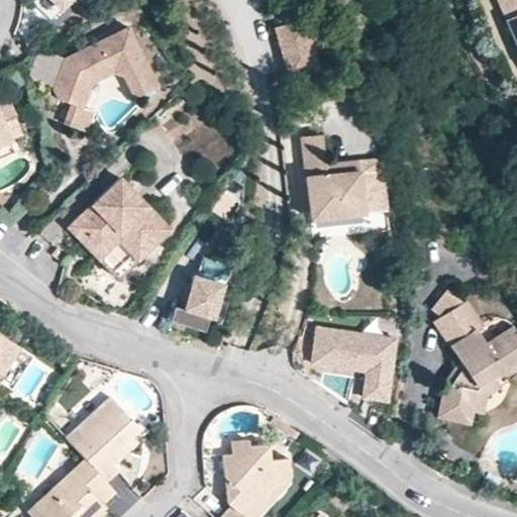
[(54,0),(68,11),(77,0),(54,0)]
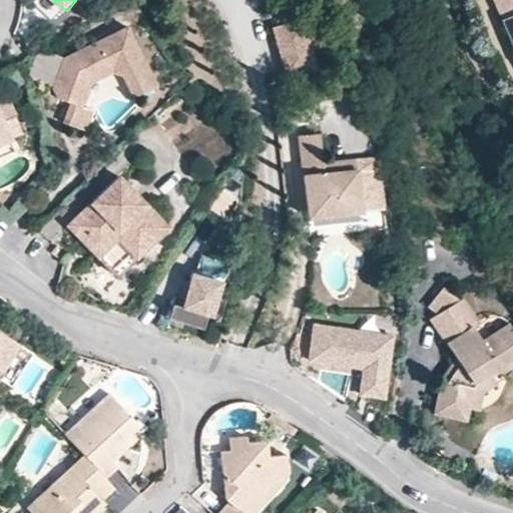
[(512,48),(512,11),(508,14),(499,18),(512,48)]
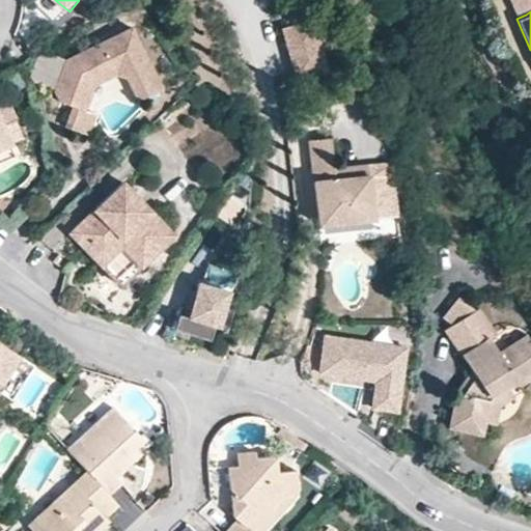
[(314,22),(282,27),(291,75),(309,72),(323,70),(314,22)]
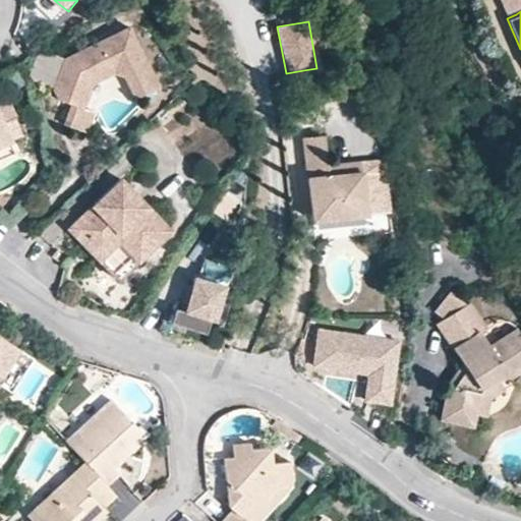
[(113,96),(127,101),(159,85),(128,24),(63,57),(62,60),(52,90),(57,99),(70,104),(62,124),(87,132),(94,111),(100,103),(113,96)]
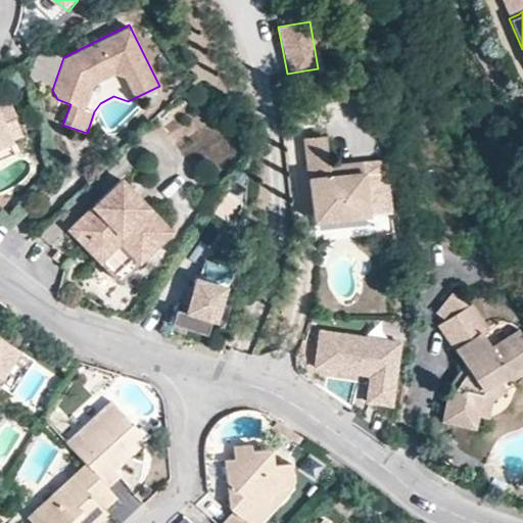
[(39,52),(29,82),(52,90),(62,60),(39,52)]
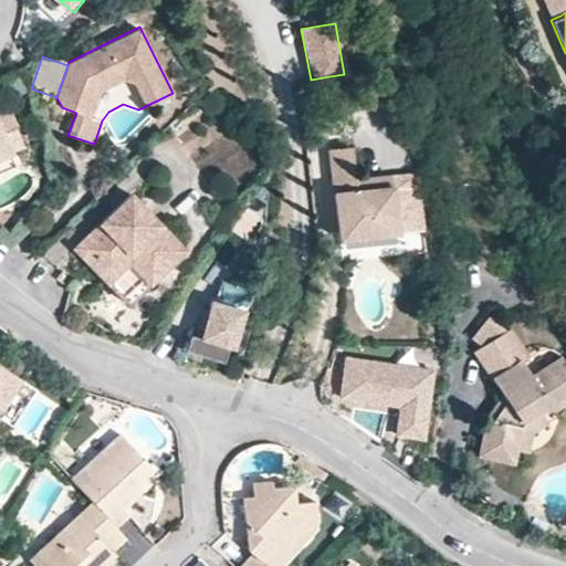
[(347,84),(344,74),(329,76),(333,88),(347,84)]
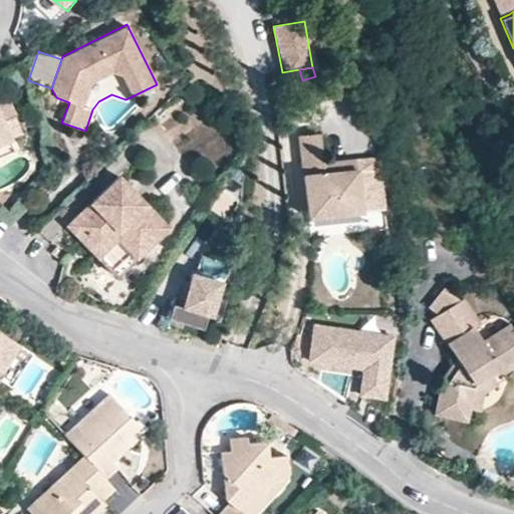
[(0,159),(18,151),(0,113),(0,159)]
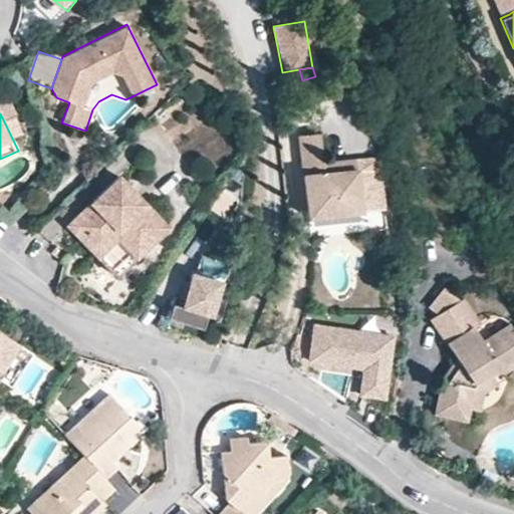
[(354,158),(321,161),(318,134),(299,137),(303,172),(309,218),(360,212),(354,158)]
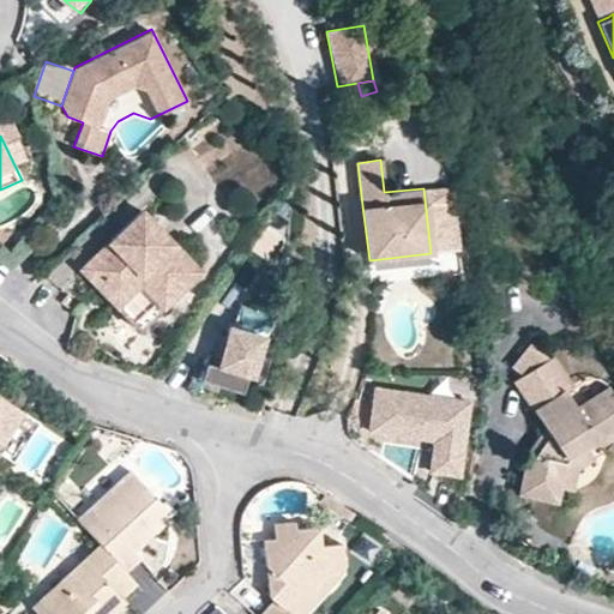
[(142,278),(164,300),(203,265),(143,209),(80,264),(118,299),(142,278)]
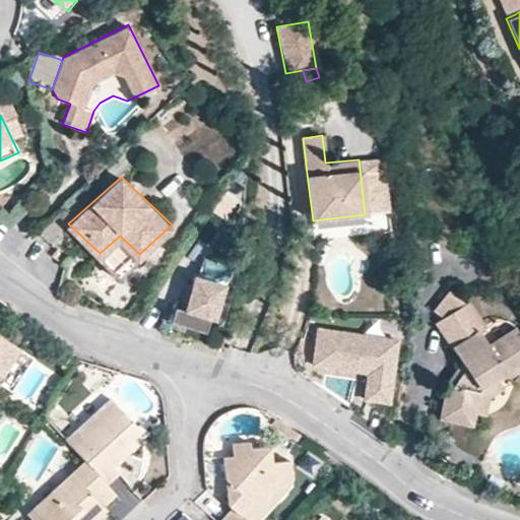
[(139,254),(120,236),(100,253),(119,272),(139,254)]
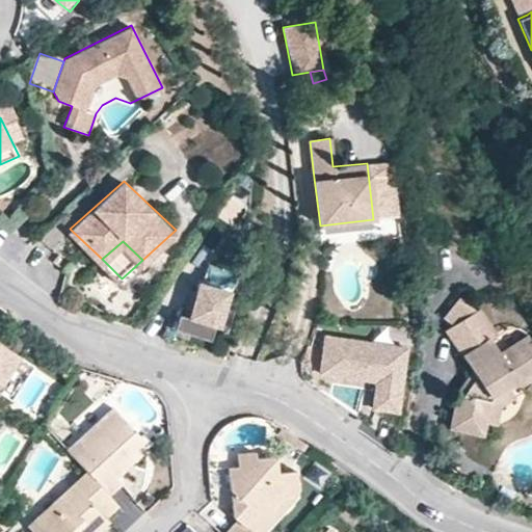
[(221,333),(237,281),(210,272),(206,287),(203,286),(200,297),(191,323),(217,330),(221,333)]
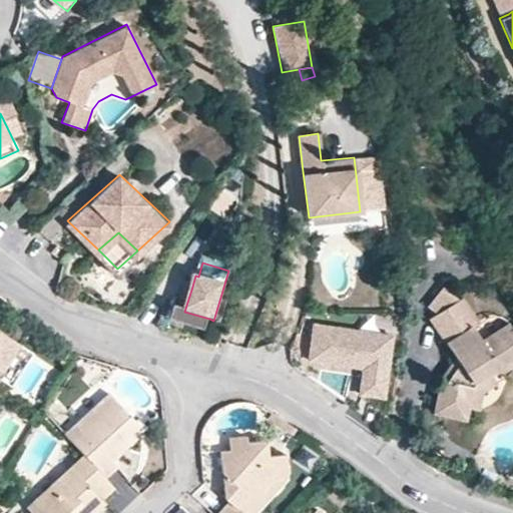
[(192,287),(187,285),(180,311),(184,312),(192,287)]
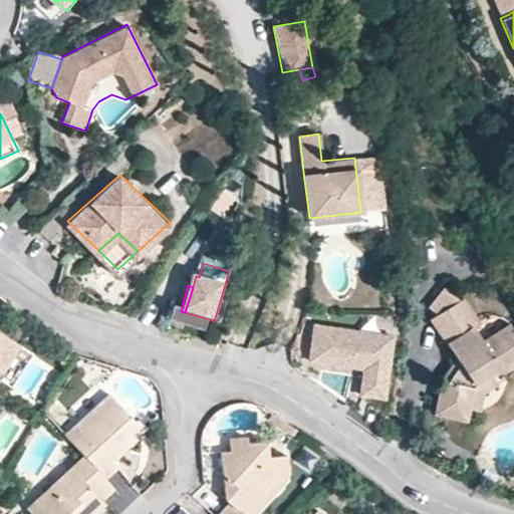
[(513,365),(513,330),(508,321),(487,334),(487,333),(463,296),(430,318),(446,342),(456,356),(442,377),(441,379),(433,415),(468,422),(470,409),(480,412),(484,394),(498,384),(497,382),(491,373),(499,368),(503,373),(504,373),(513,365)]
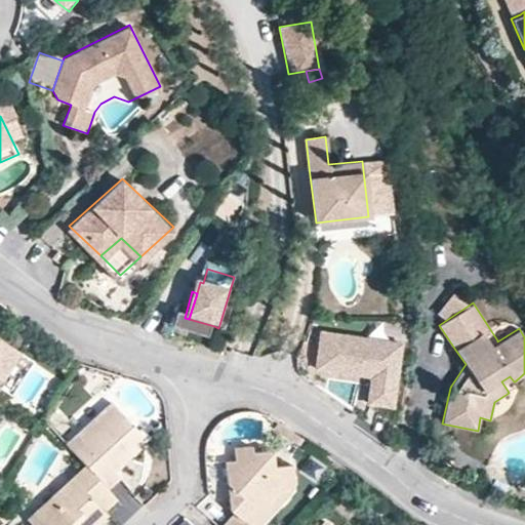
[(209,341),(214,326),(189,319),(185,318),(180,316),(175,331),(209,341)]
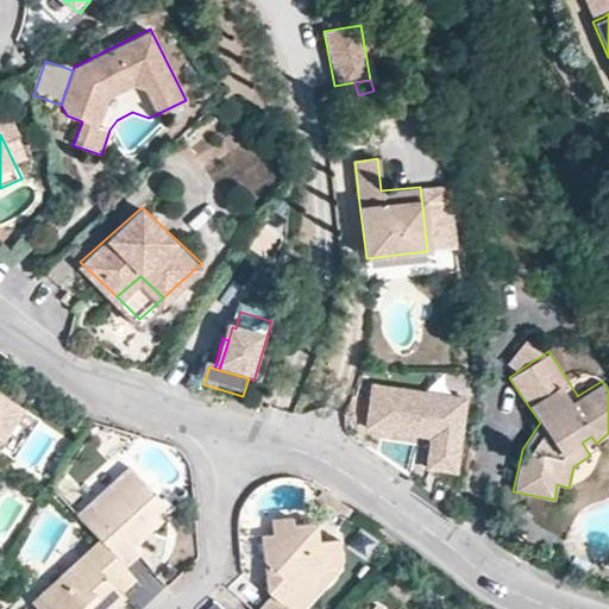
[(459,395),(368,382),(362,425),(425,433),(421,464),(449,468),(459,395)]
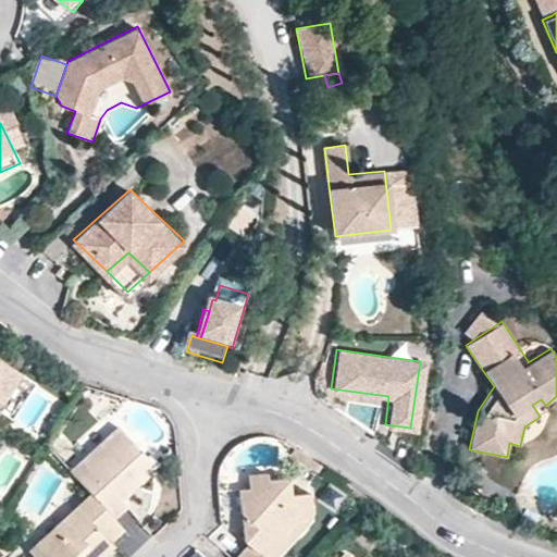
[(0,391),(14,370),(0,360),(0,391)]
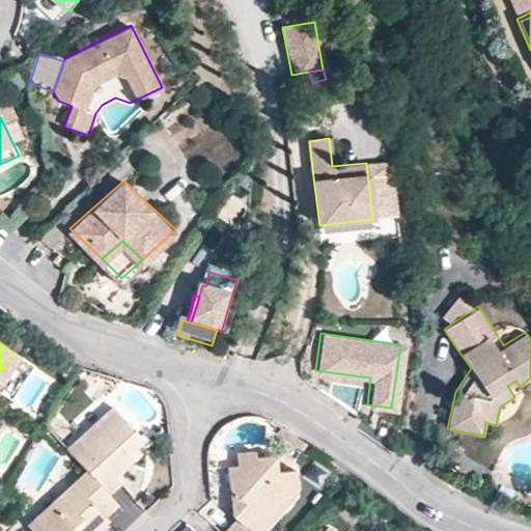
[(143,439),(112,406),(66,448),(85,469),(108,495),(121,481),(116,475),(134,458),(128,453),(135,447),(143,439)]
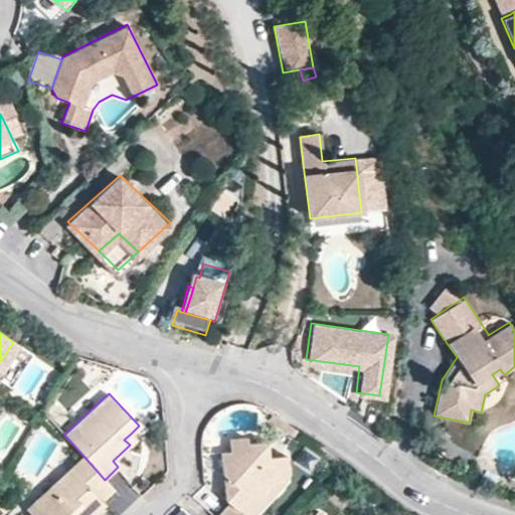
[(136,439),(131,434),(124,440),(130,445),(136,439)]
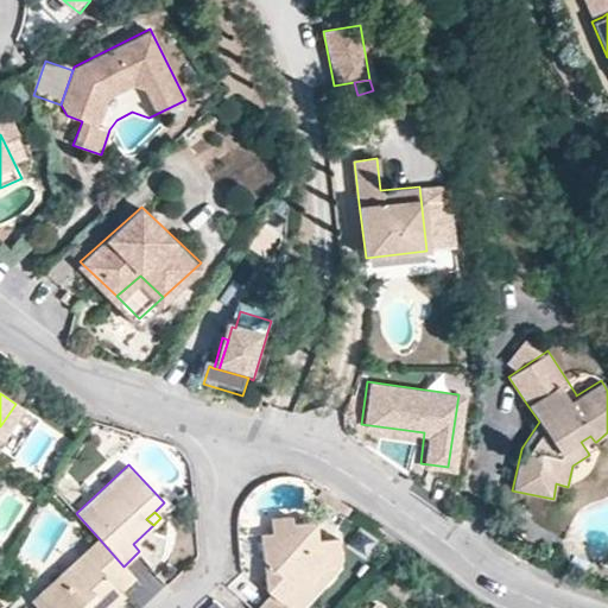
[(316,524),(314,520),(291,521),(291,514),(270,517),(271,531),(260,533),(261,559),(278,572),(264,588),(268,593),(254,607),(287,607),(280,601),(295,586),(309,584),(324,568),(341,567),(339,537),(317,539),(316,524)]
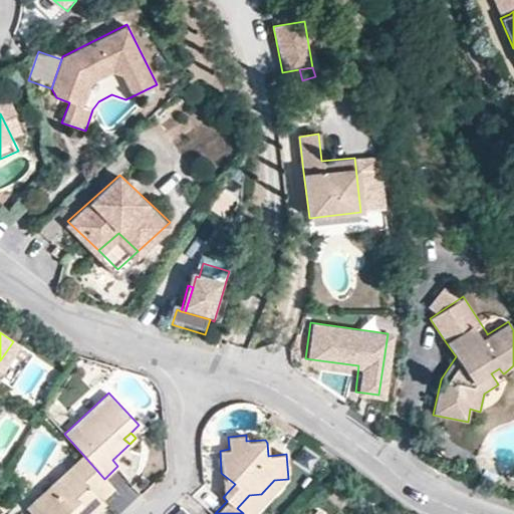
[(104,479),(82,454),(25,508),(31,513),(91,513),(102,505),(104,502),(100,499),(112,487),(104,479)]
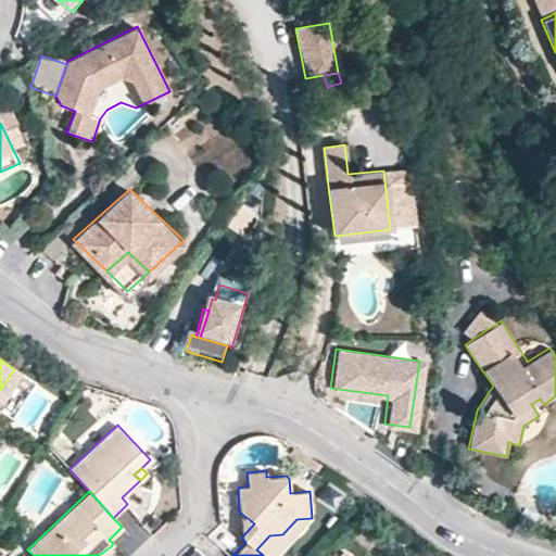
[(254,523),(239,512),(241,538),(254,523)]
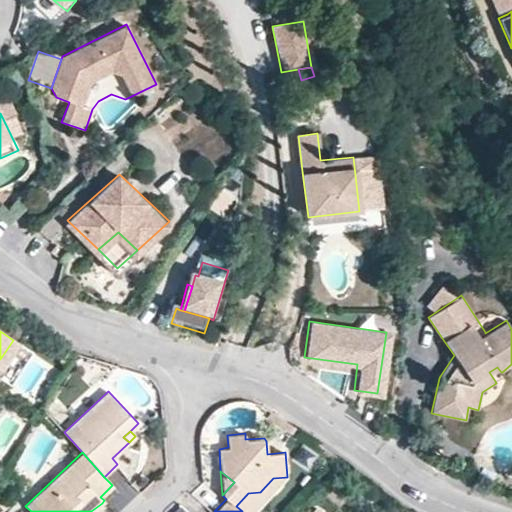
[(274,492),(287,477),(273,478),(260,492),(274,492)]
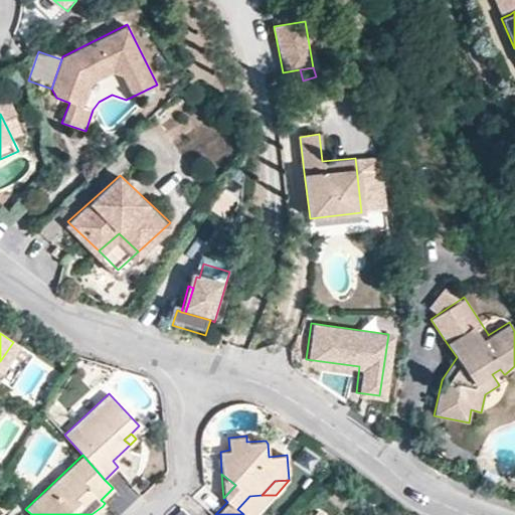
[(249,496),(237,509),(243,514),(258,514),(276,495),(262,495),(249,496)]
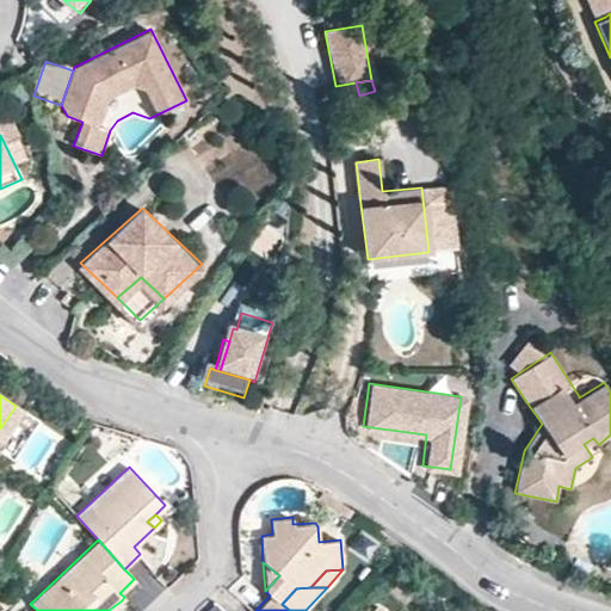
[(12,603),(0,590),(0,604),(5,610),(12,603)]
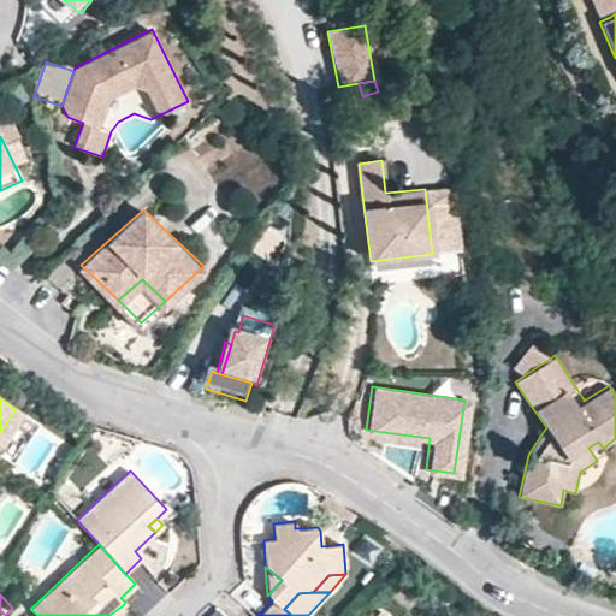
[(119,615),(128,610),(123,605),(110,615),(119,615)]
